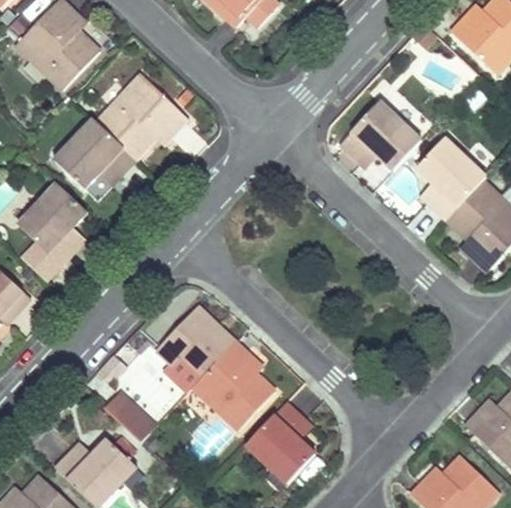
[(78,28),(74,33),(70,30),(82,18),(63,0),(57,0),(15,44),(61,88),(100,49),(78,28)]
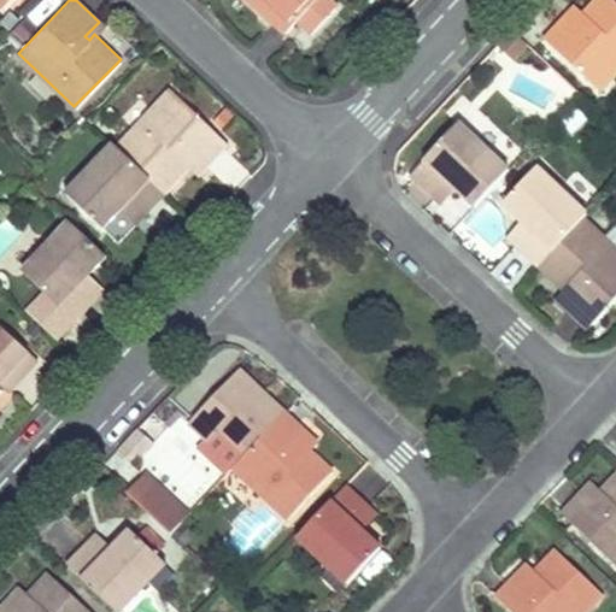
[(251,0),(267,15),(275,6),(279,10),(270,18),(285,30),(299,15),(312,28),(334,5),(328,0),(251,0)]
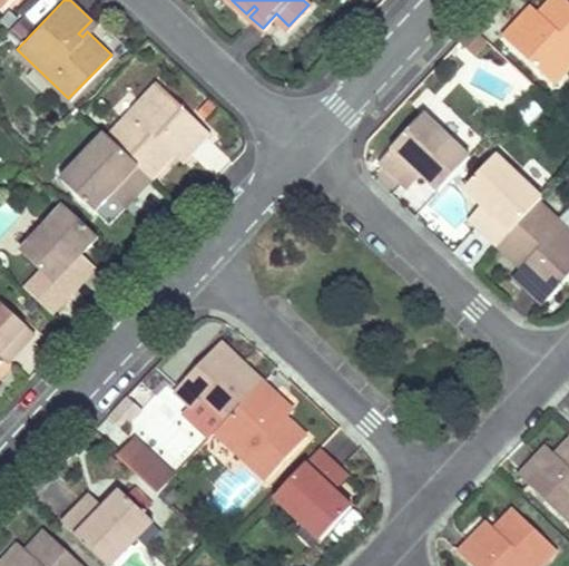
[(546,0),(537,10),(531,16),(523,9),(501,35),(542,74),(568,45),(568,1),(567,0),(546,0)]
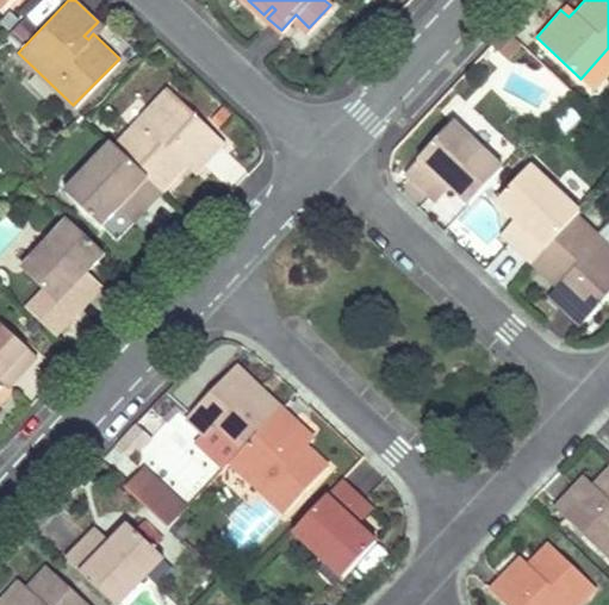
[(566,4),(560,10),(569,17),(575,11),(566,4)]
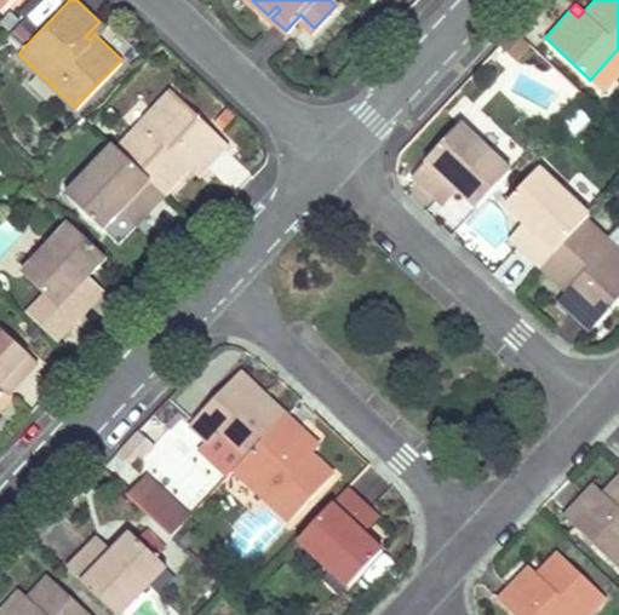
[(271,18),(280,10),(276,6),(268,15),(271,18)]
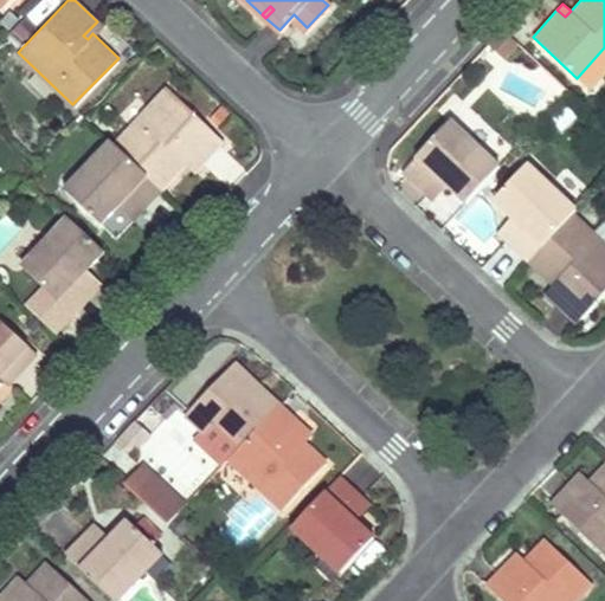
[(92,33),(101,25),(97,21),(83,36),(88,39),(92,33)]
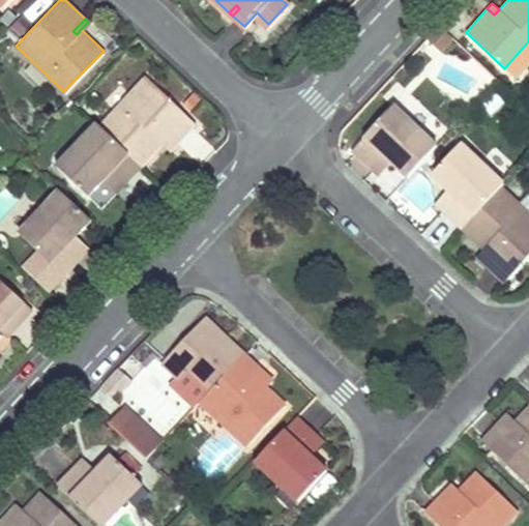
[(528,59),(528,41),(504,68),(513,76),(528,59)]
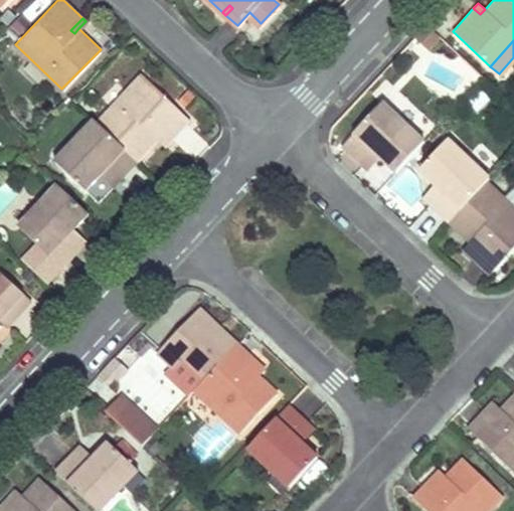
[(189,118),(141,73),(97,122),(136,158),(157,136),(152,132),(156,128),(168,140),(189,118)]
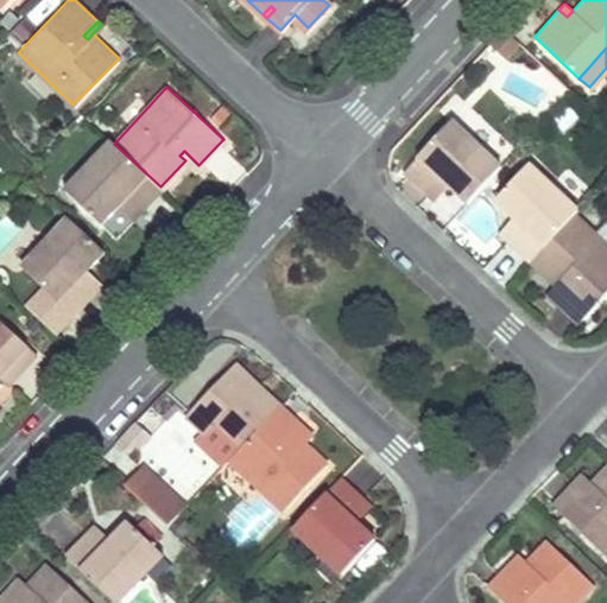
[(481,147),(450,118),(403,170),(427,192),(441,177),(448,183),(466,200),(493,171),(475,154),(481,147)]
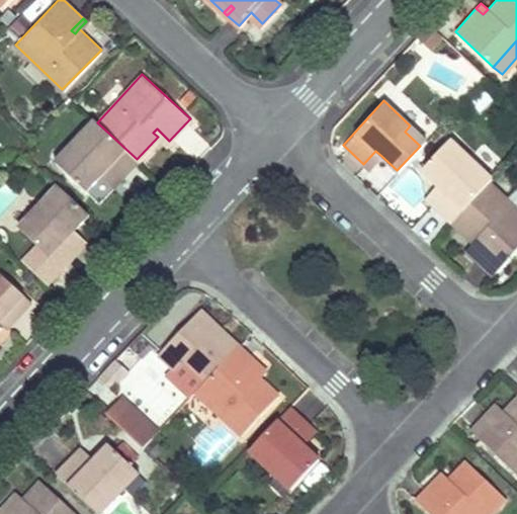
[(97,122),(94,118),(69,146),(75,151),(61,166),(84,189),(99,174),(105,168),(118,180),(137,159),(97,122)]
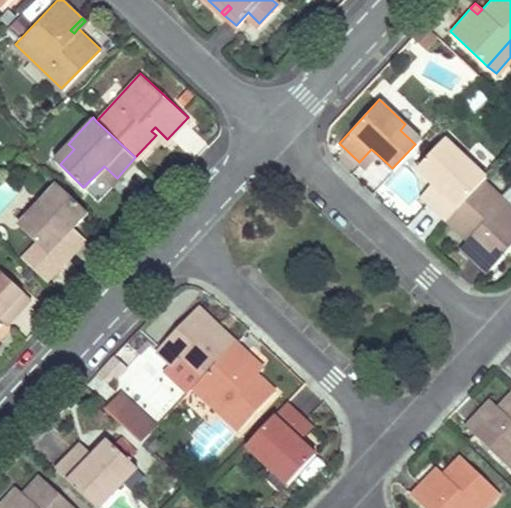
[(405,124),(400,130),(415,144),(420,138),(405,124)]
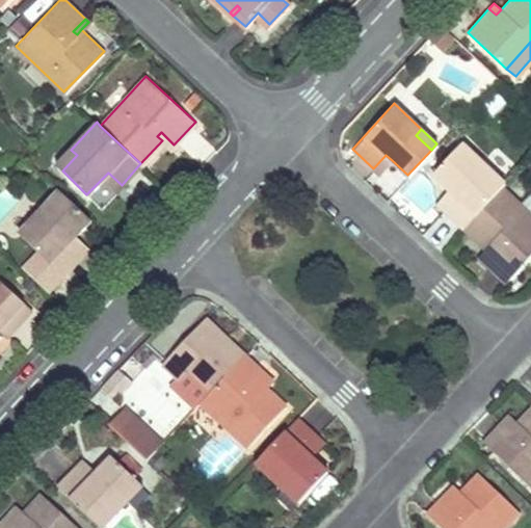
[(170,148),(174,144),(161,132),(157,136),(162,140),(170,148)]
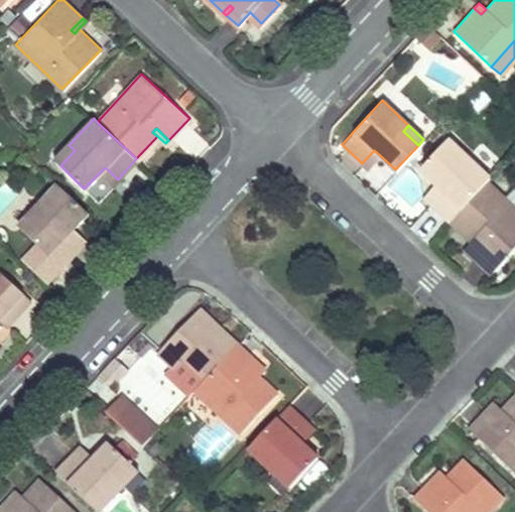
[(458,157),(463,152),(447,138),(441,143),(458,157)]
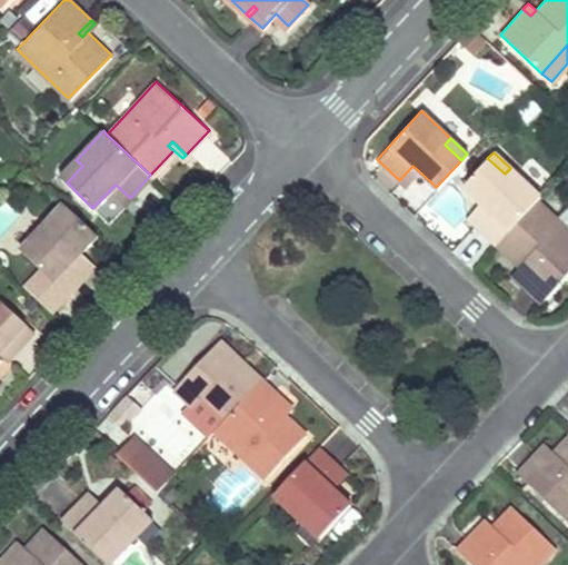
[(539,195),(510,168),(505,174),(487,158),(462,186),(479,201),(487,208),(472,222),(495,244),(536,199),(538,197),(539,195)]
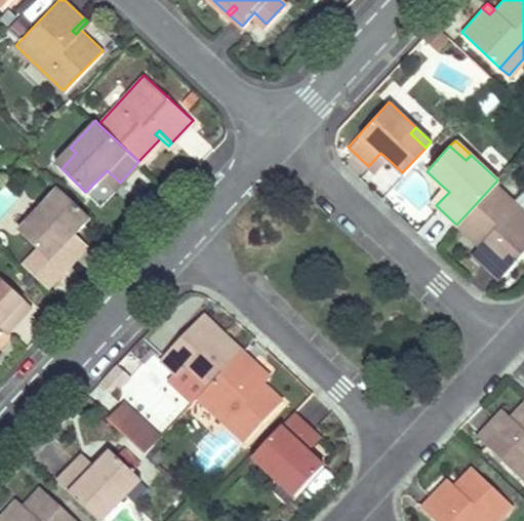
[(76,153),(70,148),(55,163),(62,168),(76,153)]
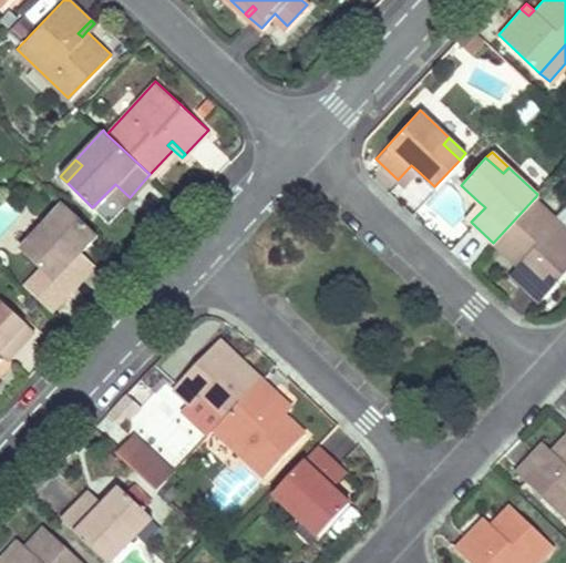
[(411,165),(398,180),(404,185),(418,171),(411,165)]
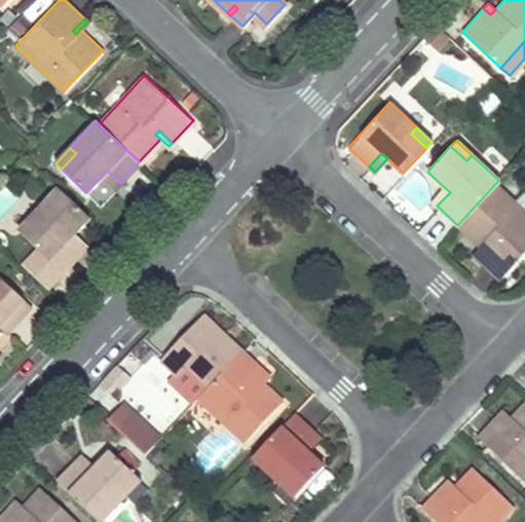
[(120,183),(107,171),(101,177),(114,189),(120,183)]
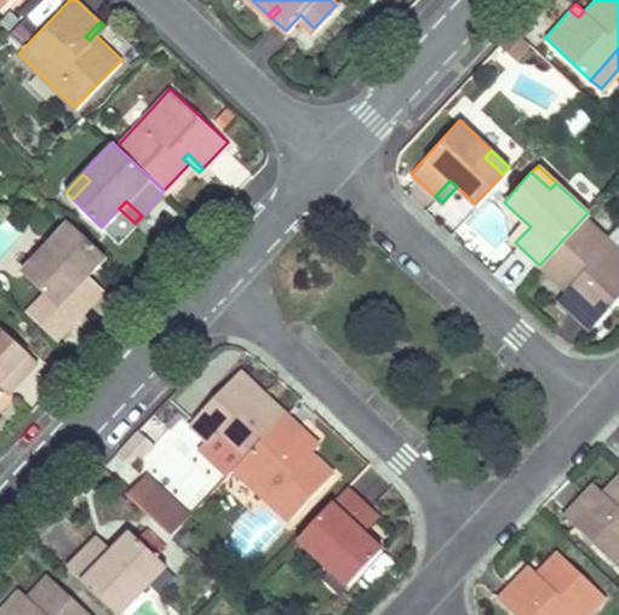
[(589,327),(618,294),(618,247),(605,235),(584,217),(539,265),(566,289),(571,283),(575,288),(562,303),(589,327)]
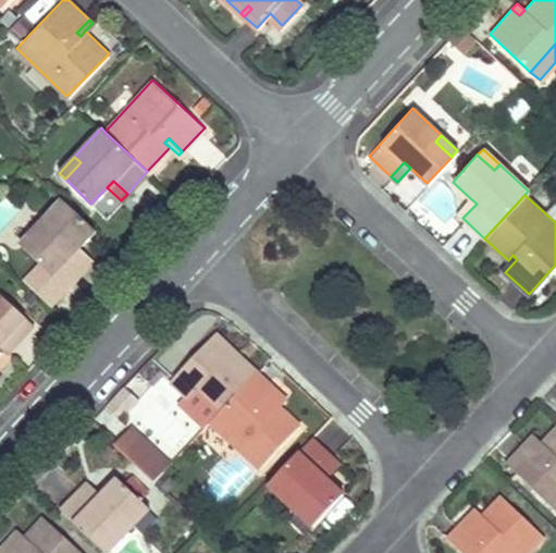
[(462,218),(477,204),(469,197),(456,212),(462,218)]
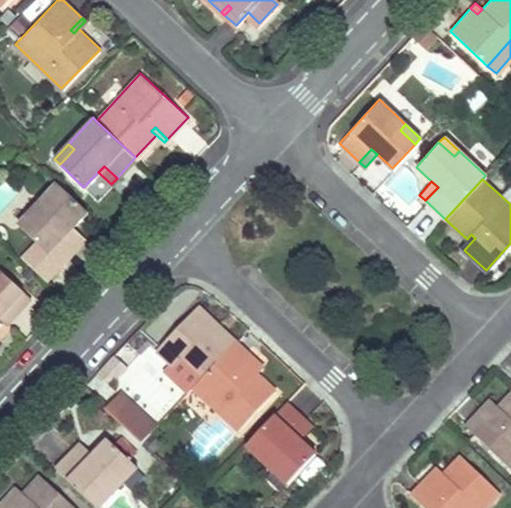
[(510,181),(499,194),(510,204),(510,181)]
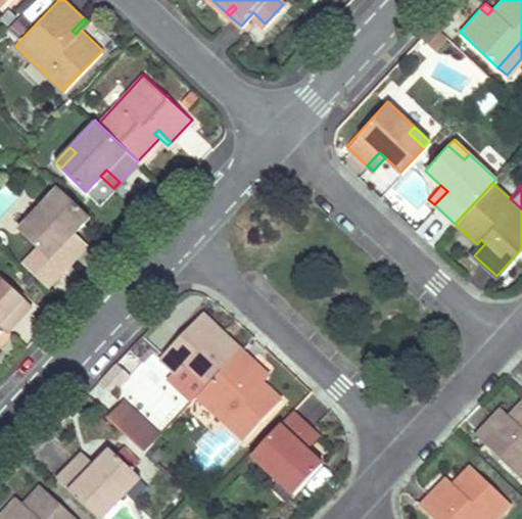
[(49,207),(63,191),(58,186),(43,201),(49,207)]
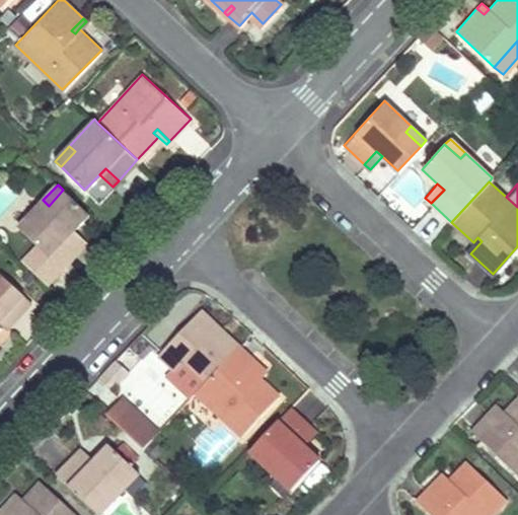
[(87,212),(63,190),(49,206),(43,200),(18,227),(61,267),(80,246),(67,234),(73,228),(87,212)]
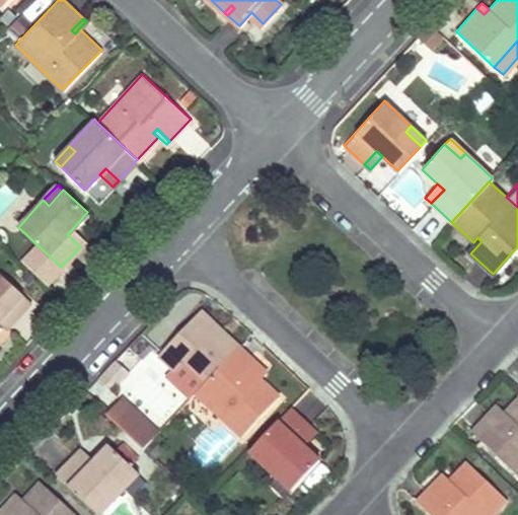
[(86,240),(73,228),(67,234),(80,246),(86,240)]
